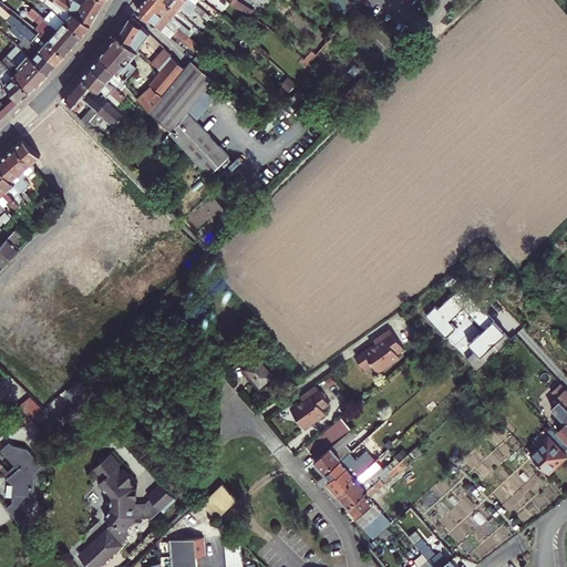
[(53,0),(58,3),(91,24),(105,1),(104,0),(53,0)]
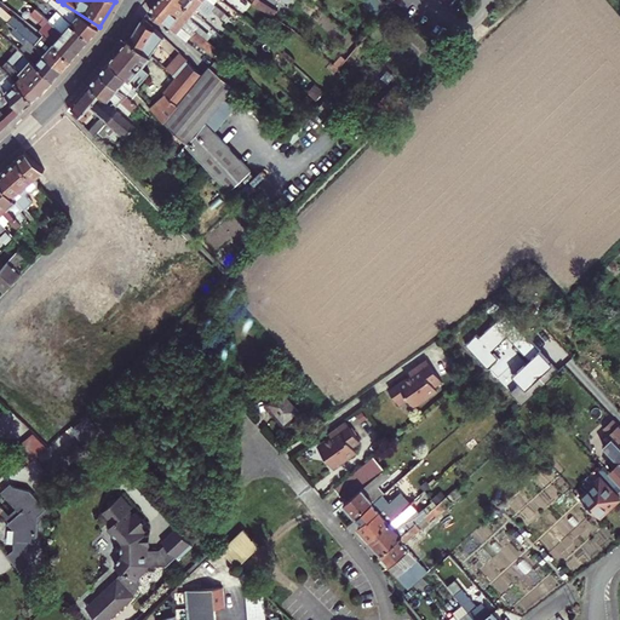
[(202,35),(161,0),(158,0),(150,10),(184,39),(190,32),(193,36),(210,52),(214,47),(202,35)]
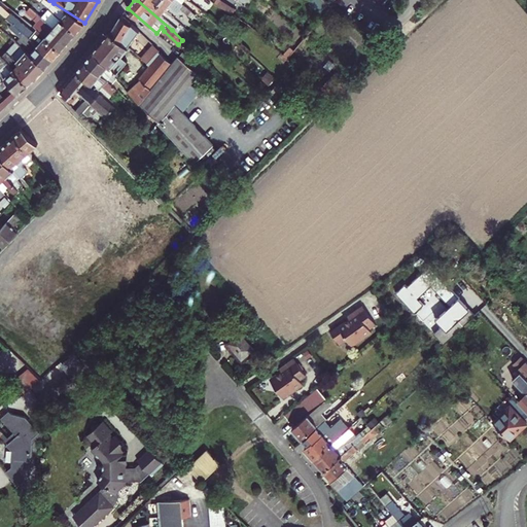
[(162,14),(165,9),(153,0),(137,0),(172,30),(175,27),(162,14)]
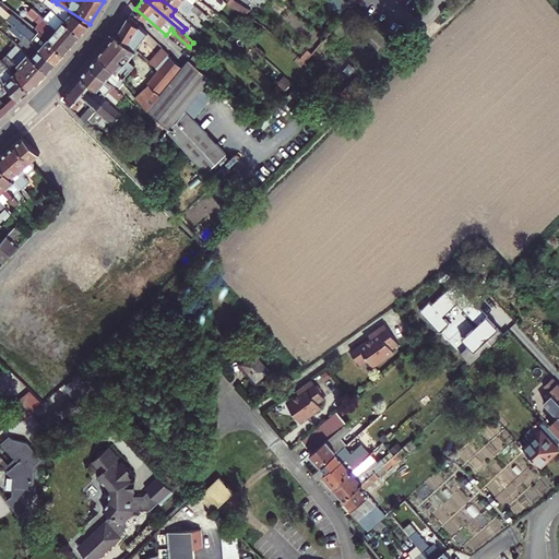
[(163,0),(175,10),(180,6),(197,20),(200,15),(181,0),(163,0)]
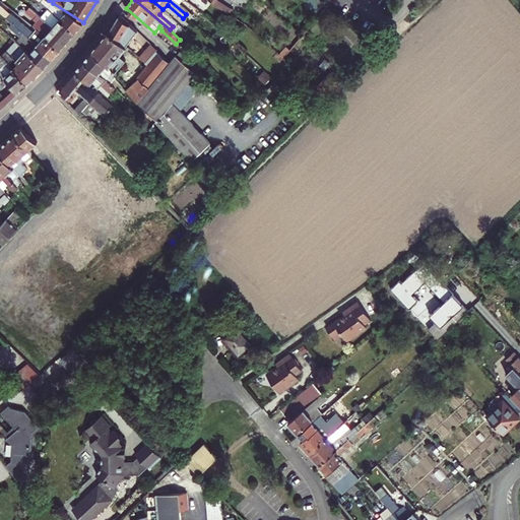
[(182,0),(169,0),(186,14),(189,11),(180,3),(182,0)]
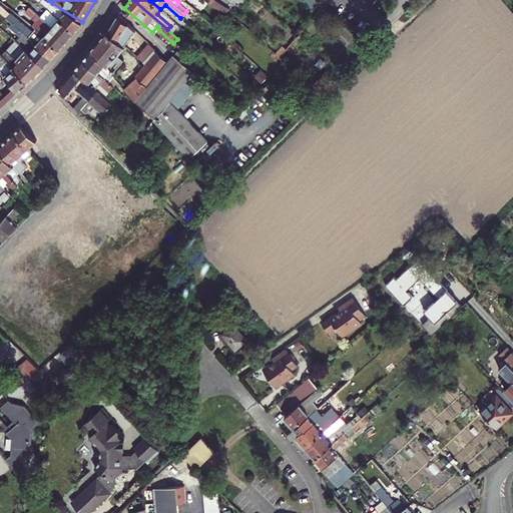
[(75,30),(48,7),(47,7),(44,11),(33,2),(29,6),(36,12),(40,15),(67,39),(75,30)]
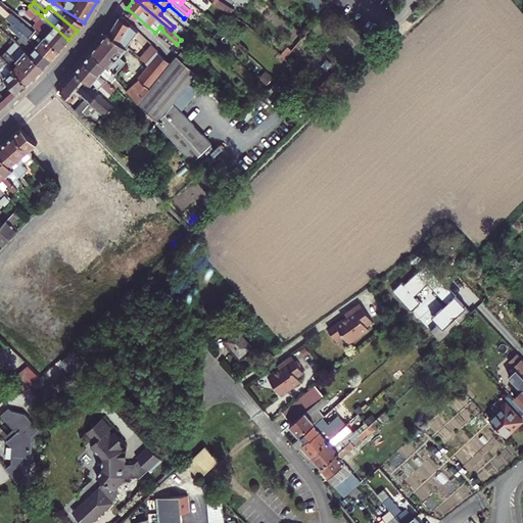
[(53,3),(49,7),(77,31),(84,22),(53,3)]
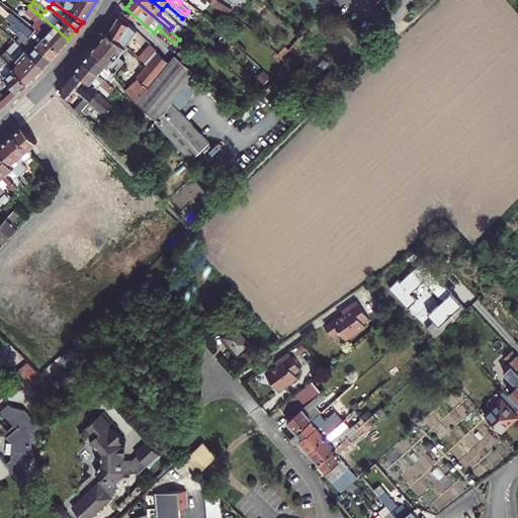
[(25,11),(32,17),(36,12),(29,6),(25,11)]
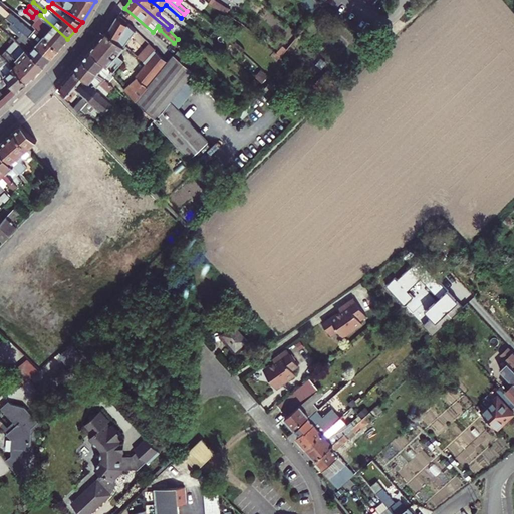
[(6,17),(12,22),(52,56),(59,48),(38,29),(36,28),(33,31),(11,12),(6,17)]
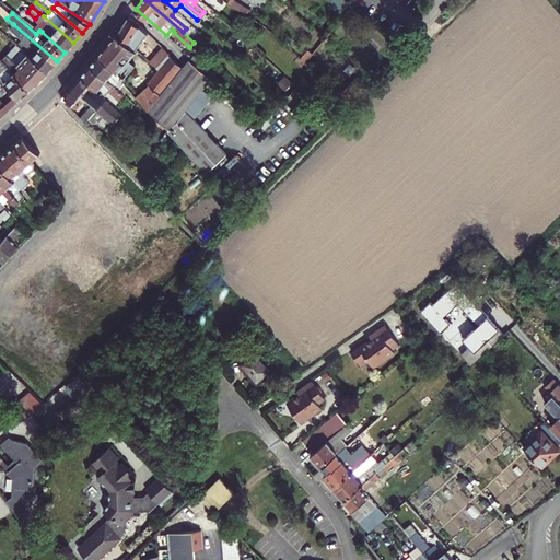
[(141,39),(148,33),(128,15),(117,34),(133,48),(141,39)]
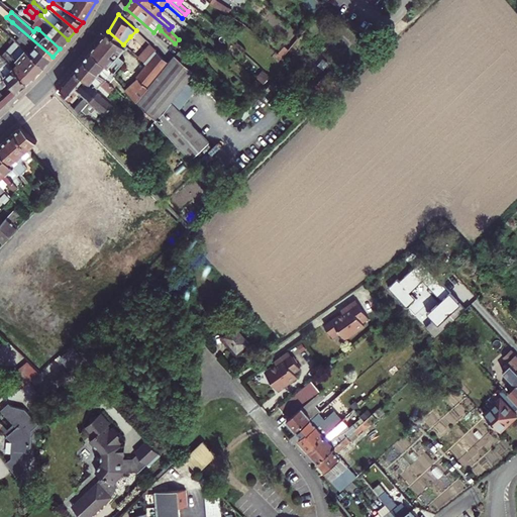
[(38,29),(60,48),(68,39),(40,15),(36,20),(41,25),(38,29)]
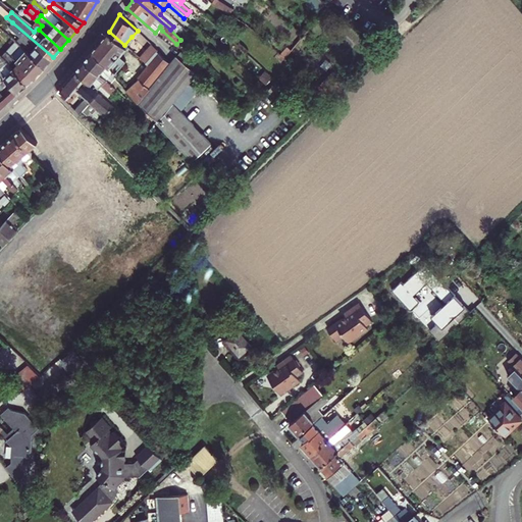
[(33,24),(37,29),(39,30),(42,25),(37,20),(33,24)]
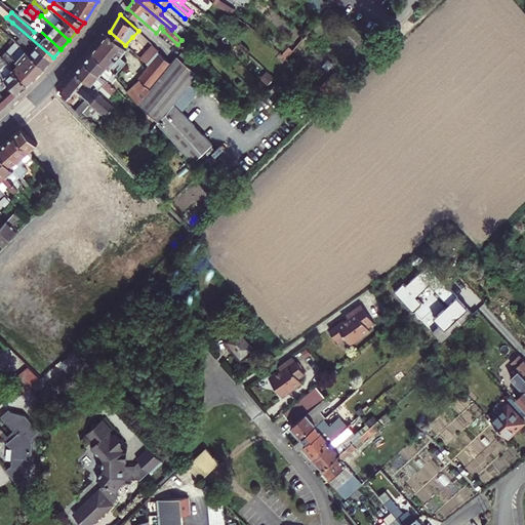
[(53,57),(12,23),(9,27),(19,36),(15,40),(16,41),(45,66),(53,57)]
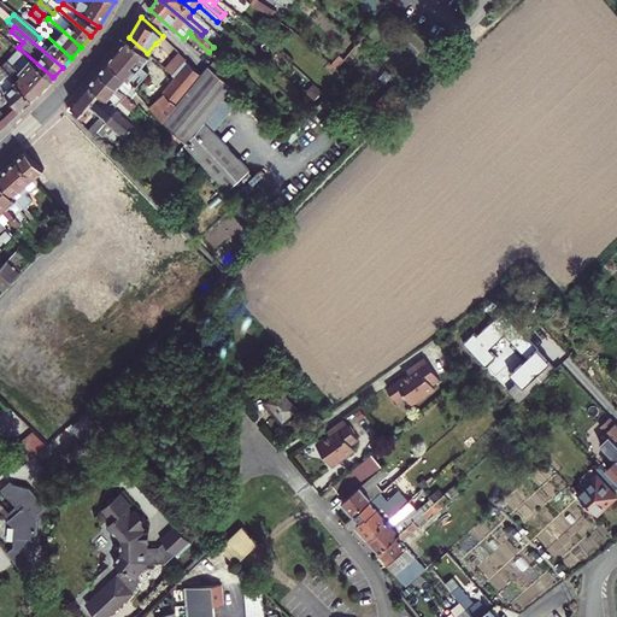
[(139,69),(151,56),(147,53),(129,37),(128,36),(109,59),(130,83),(135,88),(146,75),(139,69)]
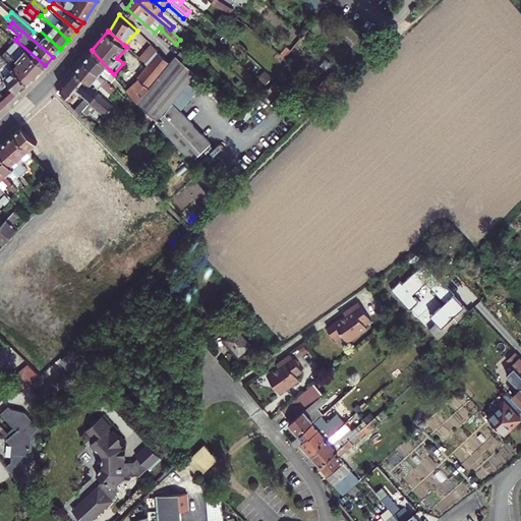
[(134,40),(131,37),(124,45),(127,47),(134,40)]
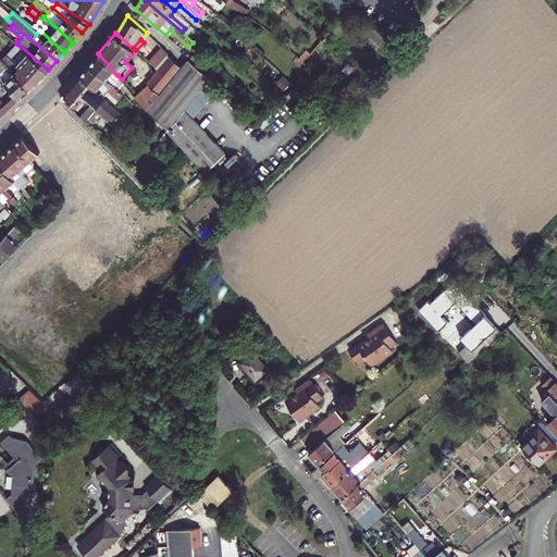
[(17,44),(2,60),(31,88),(48,70),(17,44)]
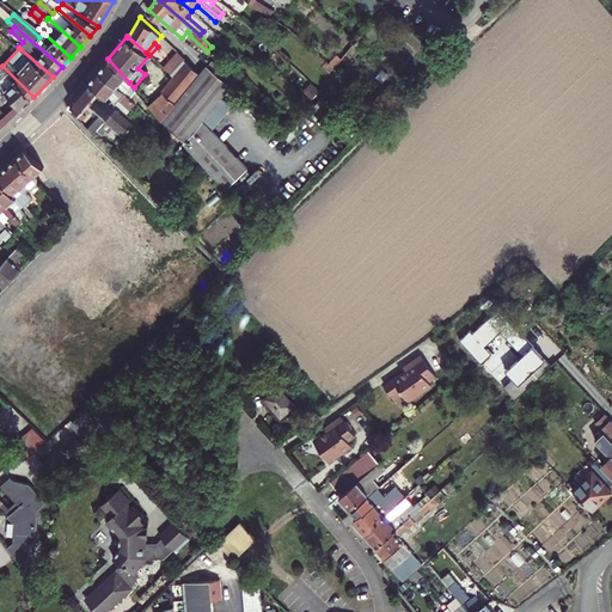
[(170,73),(183,59),(184,57),(177,50),(163,67),(170,73)]
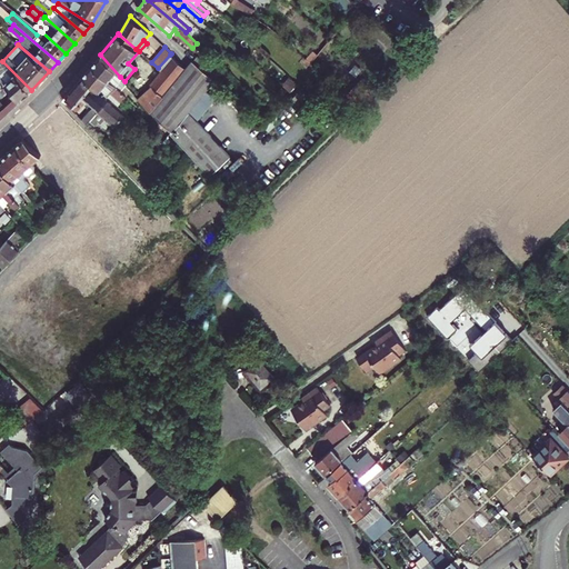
[(100,55),(91,66),(125,97),(126,96),(121,90),(123,87),(118,80),(120,77),(100,55)]
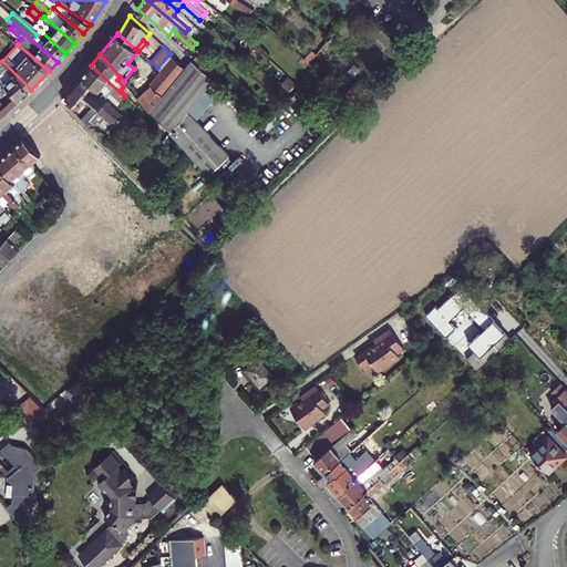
[(169,54),(157,68),(160,70),(144,89),(146,91),(140,98),(144,103),(150,109),(185,68),(169,54)]
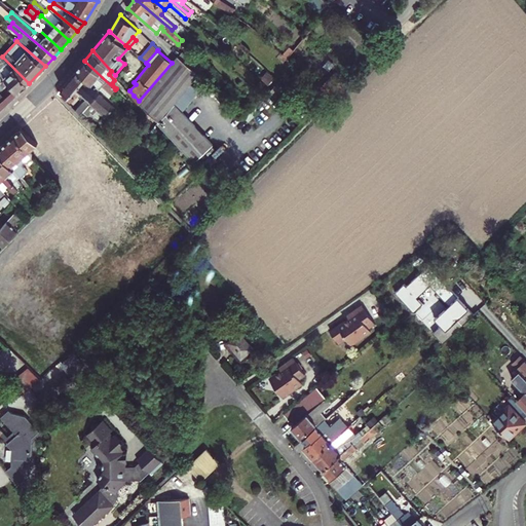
[(29,83),(2,57),(0,54),(0,64),(3,67),(0,69),(0,73),(20,92),(29,83)]
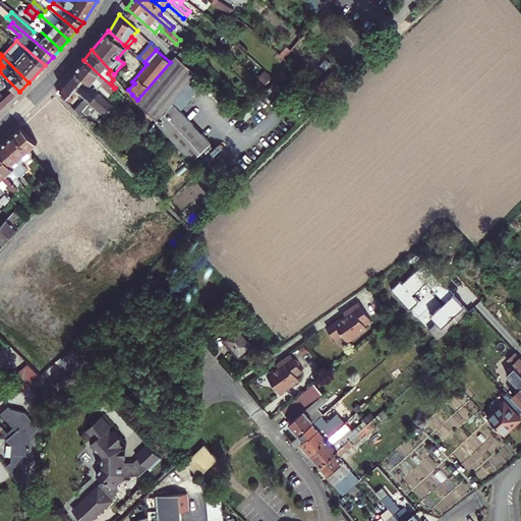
[(170,62),(137,100),(191,159),(211,140),(182,110),(180,108),(197,88),(188,80),(194,73),(176,55),(170,62)]
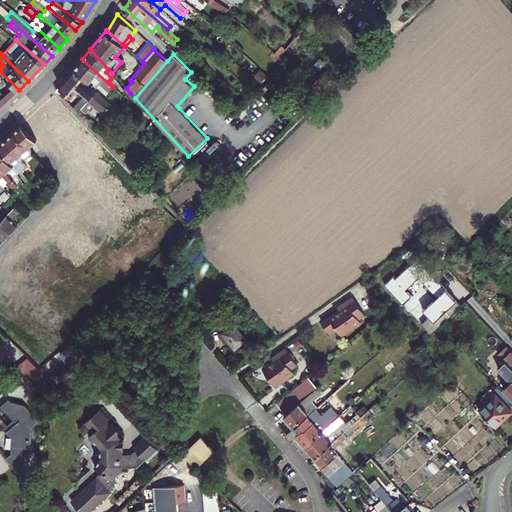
[(112,87),(82,59),(76,67),(81,72),(97,86),(106,94),(112,87)]
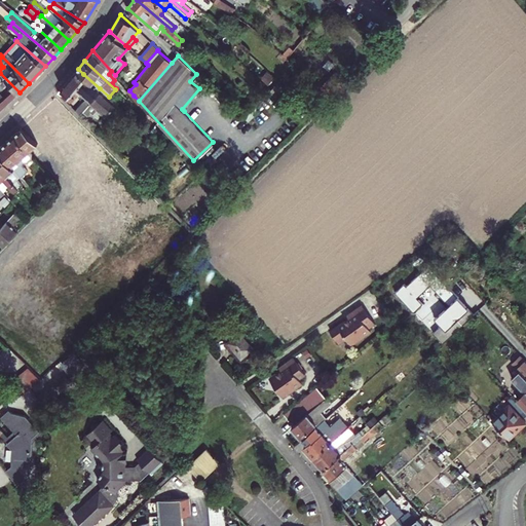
[(73,87),(83,74),(78,69),(59,92),(64,98),(73,87)]
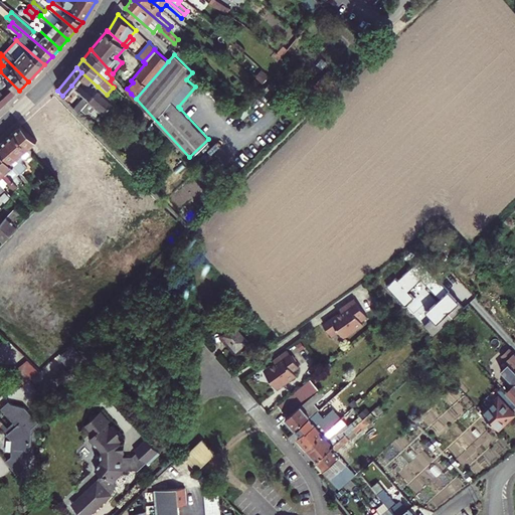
[(0,111),(20,92),(19,91),(0,71),(0,84),(1,86),(0,87),(0,111)]
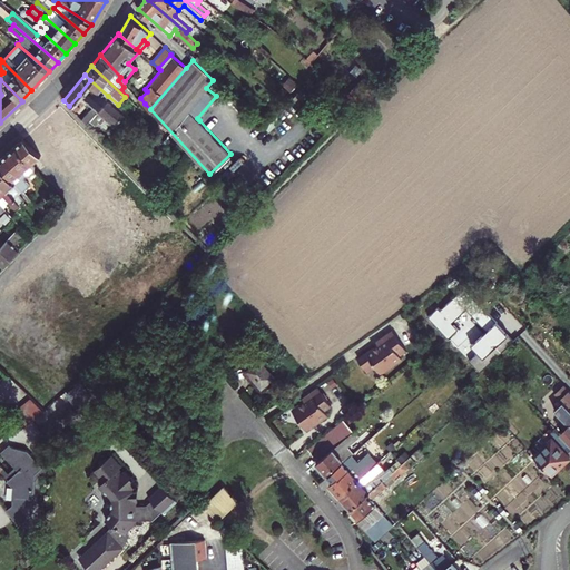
[(108,96),(90,80),(79,95),(91,105),(80,118),(85,121),(87,118),(108,96)]
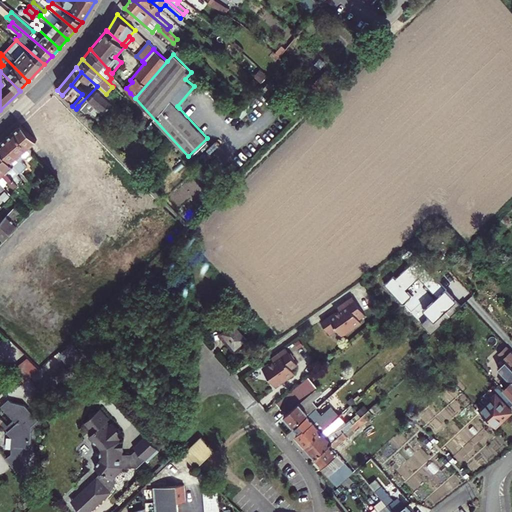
[(130,93),(126,88),(122,84),(116,89),(126,98),(130,93)]
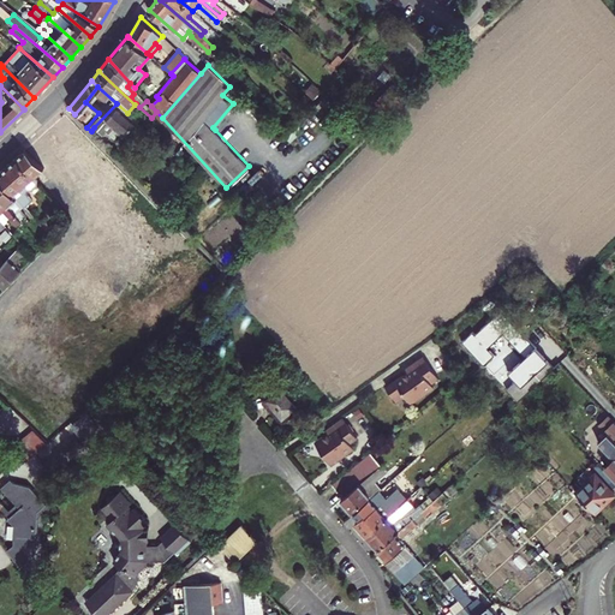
[(94,127),(97,131),(103,136),(107,132),(109,135),(115,127),(123,135),(136,120),(127,113),(117,103),(94,127)]
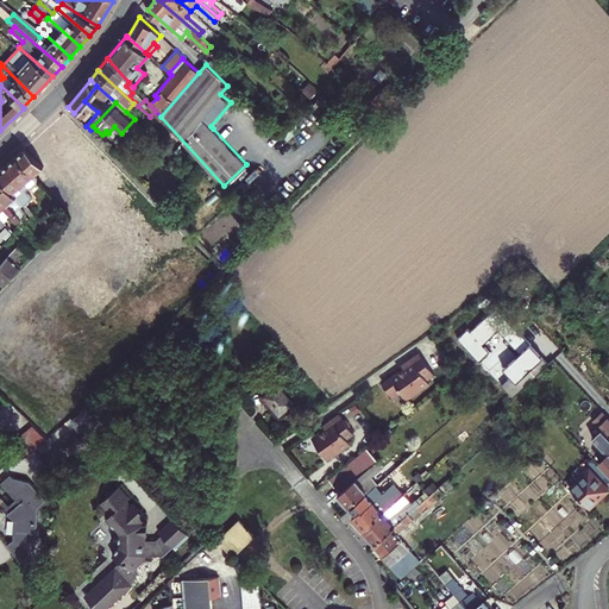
[(17,155),(36,175),(43,168),(25,148),(17,155)]
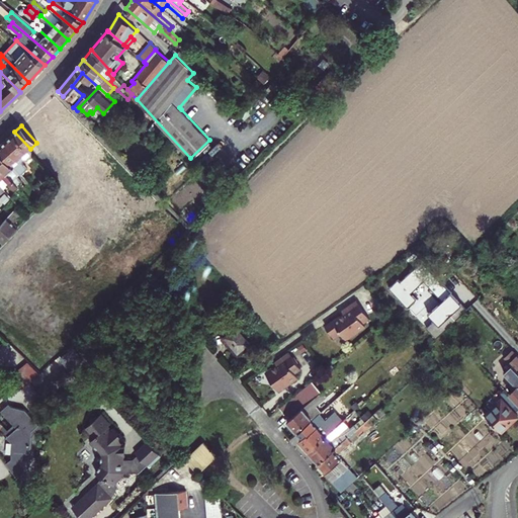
[(0,144),(0,150),(26,179),(28,178),(22,172),(26,168),(21,162),(33,152),(30,149),(14,132),(0,144)]
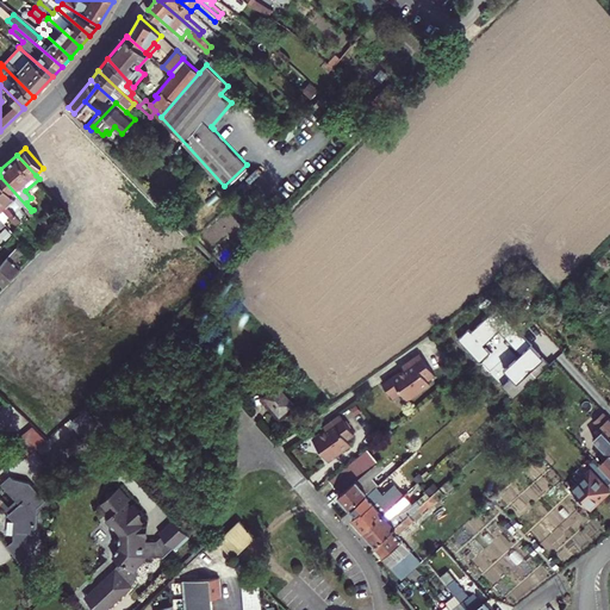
[(0,194),(25,224),(30,219),(26,216),(31,211),(0,176),(0,194)]
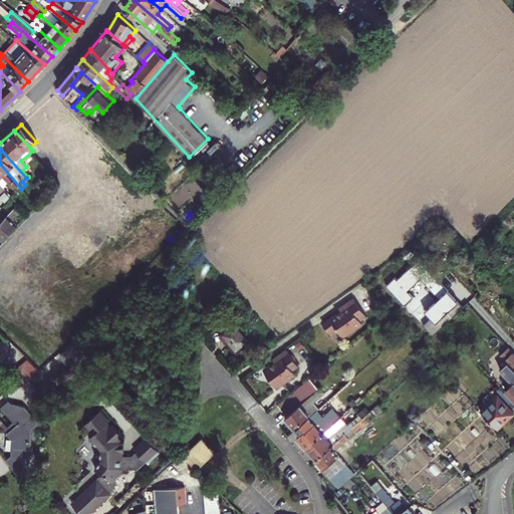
[(0,177),(3,176),(10,184),(8,185),(12,189),(13,188),(18,192),(21,189),(0,164),(0,177)]
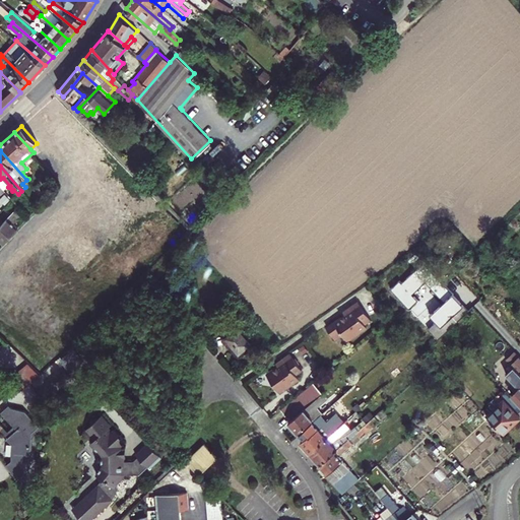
[(4,221),(0,217),(0,238),(4,242),(17,228),(13,223),(20,215),(14,210),(4,221)]
